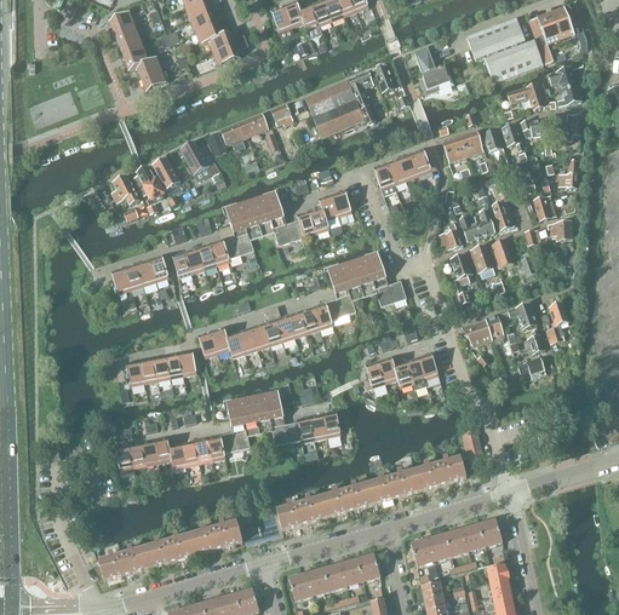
[(202,0),(187,6),(191,18),(215,10),(212,4),(219,0),(202,0)]
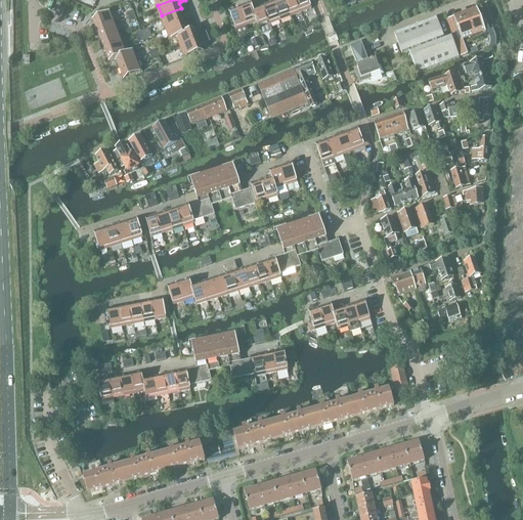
[(248,0),(240,3),(248,23),(257,18),(258,18),(253,6),(251,0),(248,0)]
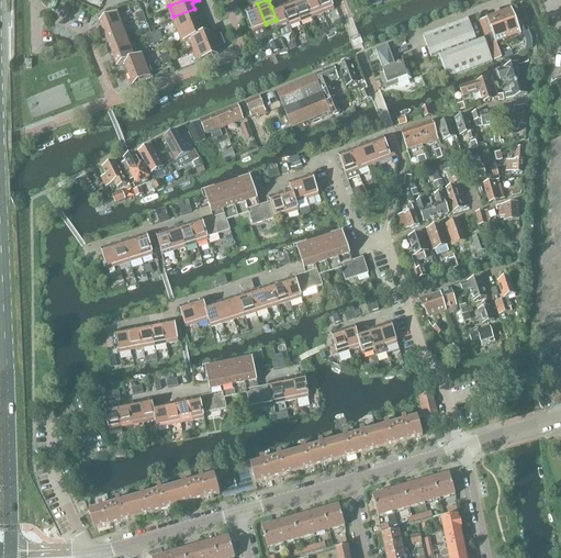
[(288,0),(282,2),(290,23),(301,19),(294,0),(288,0)]
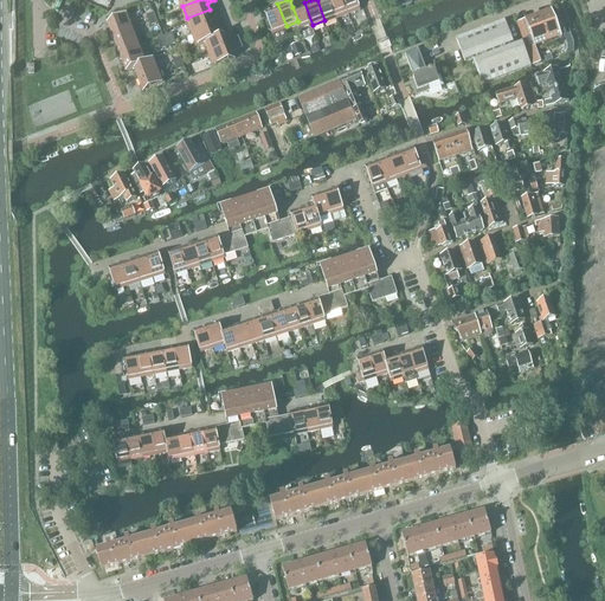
[(317,0),(324,20),(338,15),(330,0),(317,0)]
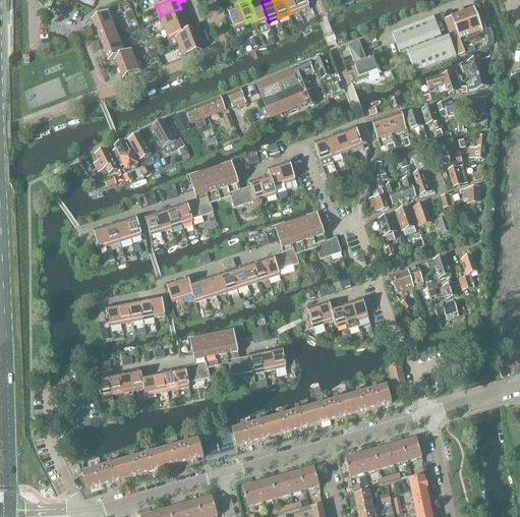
[(284,0),(290,13),(300,9),(296,0),(284,0)]
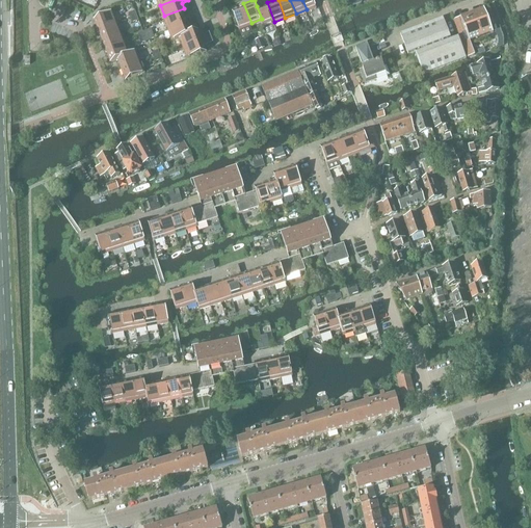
[(302,0),(307,9),(317,5),(315,0),(302,0)]
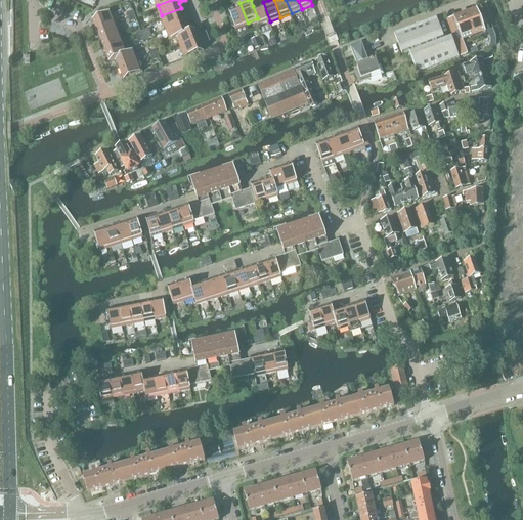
[(263,2),(253,6),(258,18),(257,18),(260,26),(270,22),(263,2)]
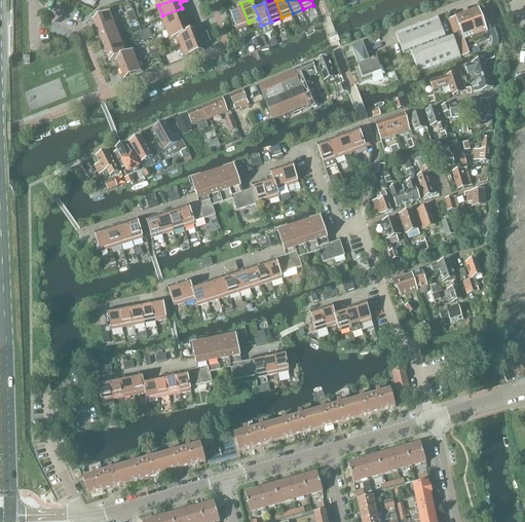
[(249,23),(240,3),(230,7),(237,27),(249,23)]
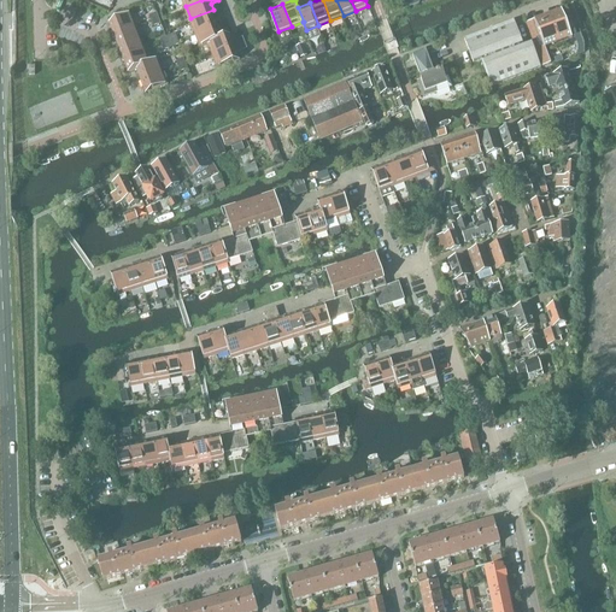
[(535,16),(527,18),(544,63),(552,59),(546,43),(573,33),(562,5),(535,16)]
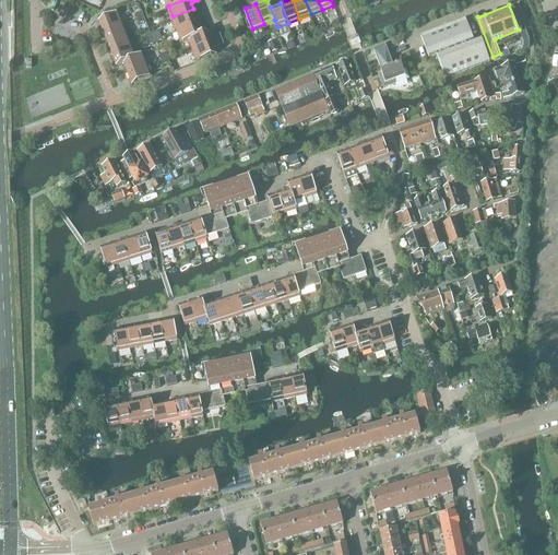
[(99,16),(104,28),(123,20),(119,9),(99,16)]
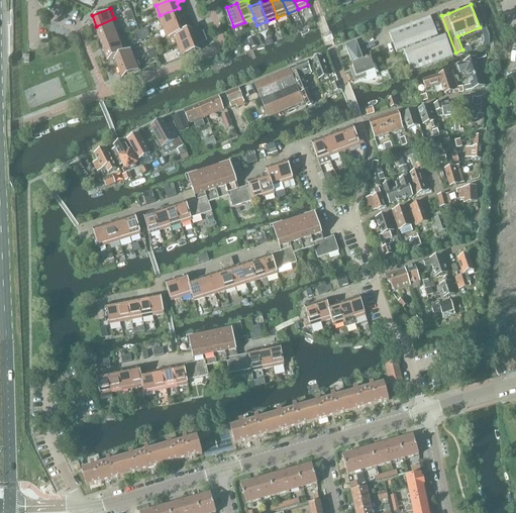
[(160,15),(164,26),(183,18),(179,8),(160,15)]
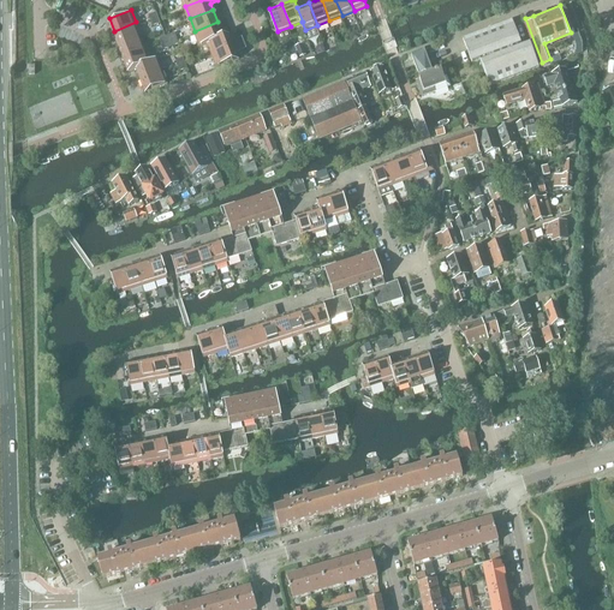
[(513,16),(464,34),(472,58),(482,54),(520,40),(522,39),(513,16)]
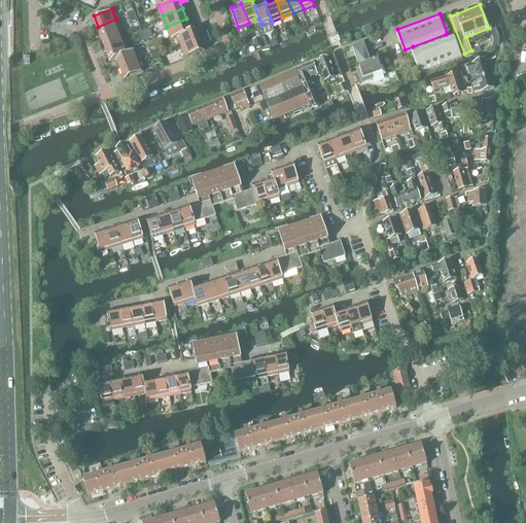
[(98,27),(102,37),(120,29),(116,19),(98,27)]
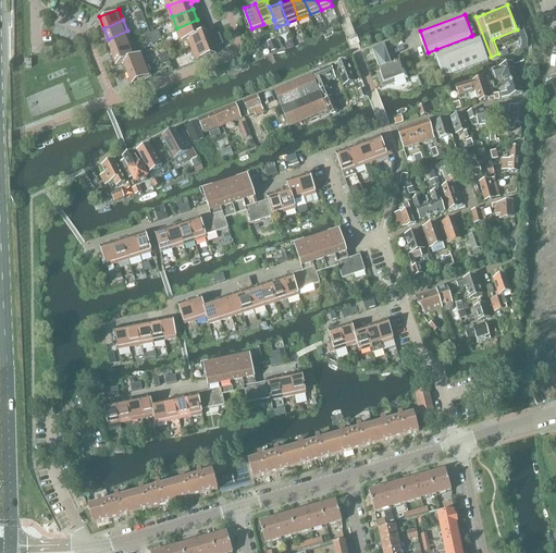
[(181,39),(188,36),(201,31),(200,31),(197,20),(176,28),(181,39)]
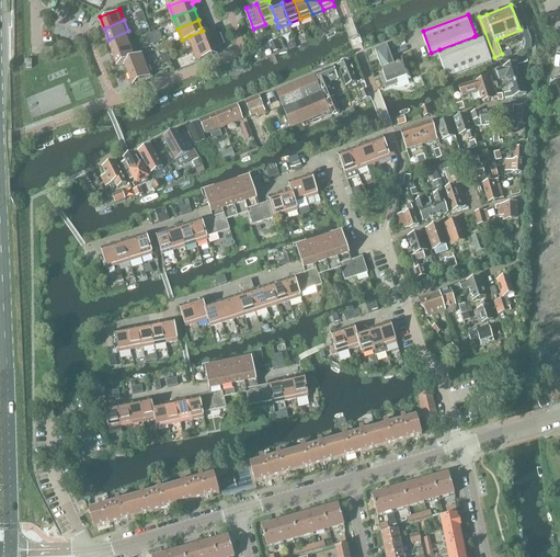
[(190,36),(194,47),(224,35),(221,31),(212,34),(209,27),(202,31),(203,31),(190,36)]
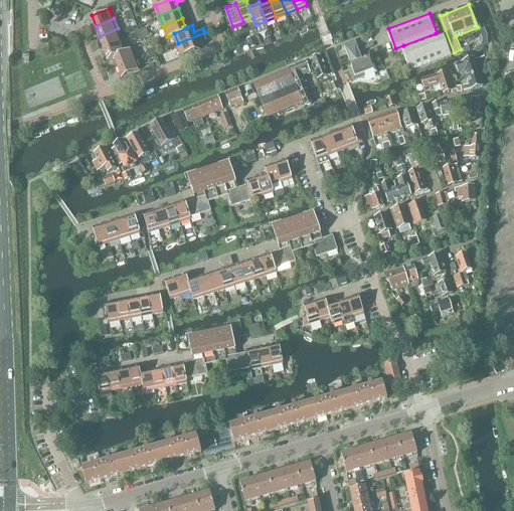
[(100,36),(104,46),(122,38),(118,28),(100,36)]
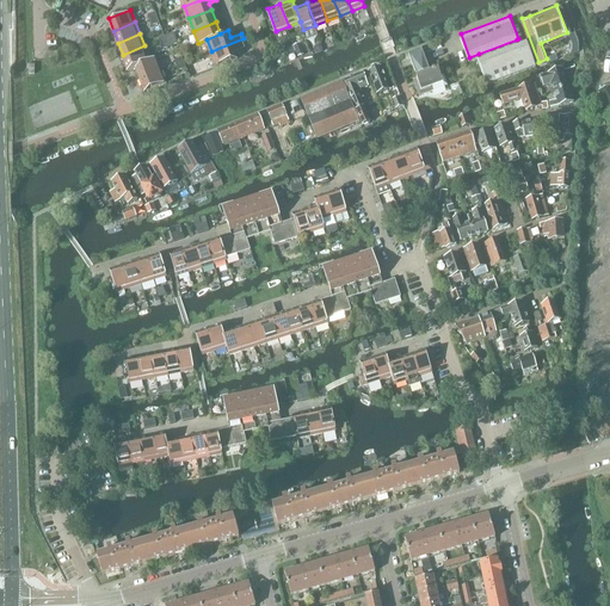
[(290,38),(284,39),(289,53),(293,50),(295,50),(290,37),(290,38)]
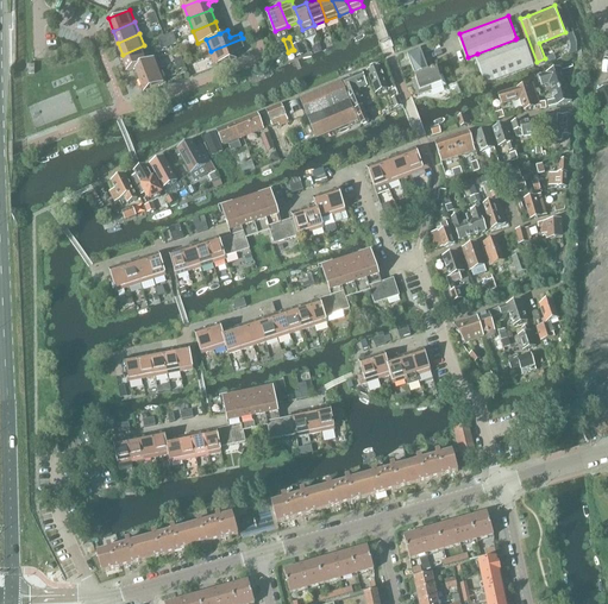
[(243,38),(211,51),(215,63),(237,55),(234,48),(245,44),(243,38)]
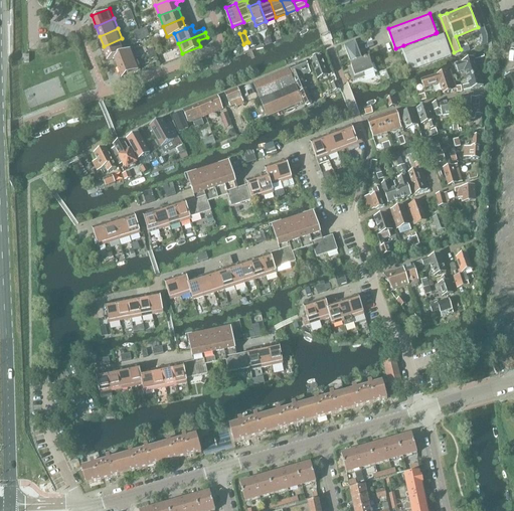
[(436,33),(403,45),(404,47),(403,47),(410,67),(452,52),(445,32),(436,35),(436,33)]
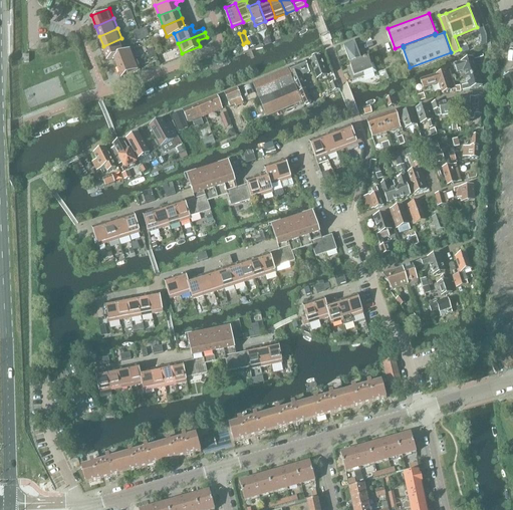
[(247,35),(251,44),(256,42),(253,33),(247,35)]
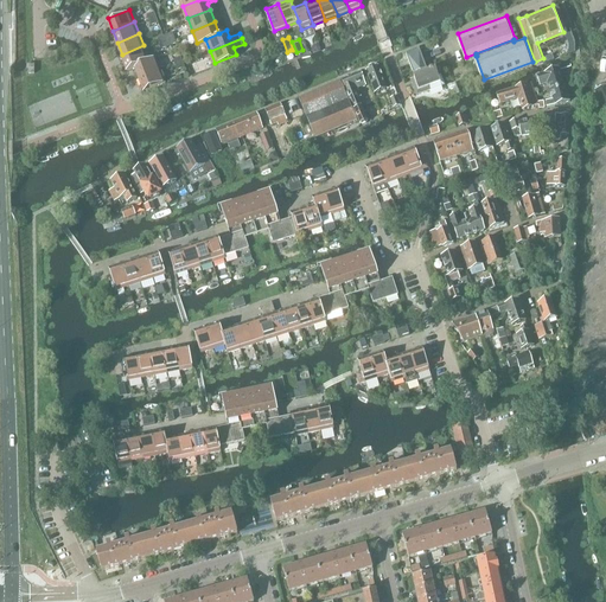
[(407,50),(414,70),(418,69),(420,72),(413,76),(419,91),(446,81),(440,65),(441,65),(441,64),(434,68),(434,66),(431,68),(431,69),(429,69),(420,44),(407,50)]
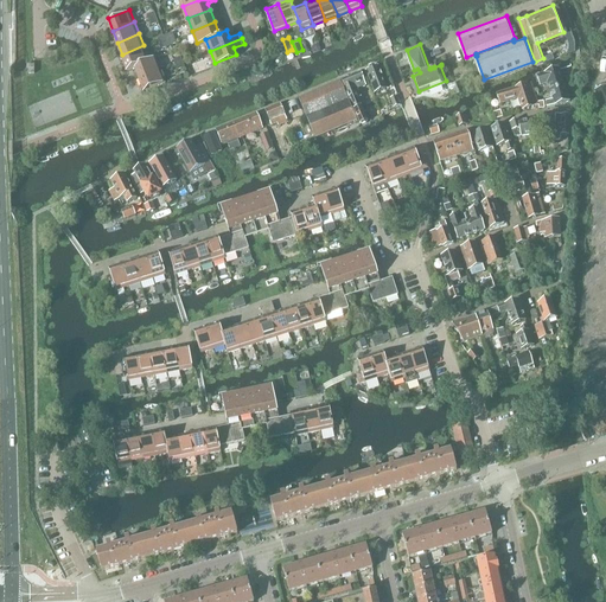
[(127,68),(135,64),(134,63),(148,58),(144,45),(122,55),(127,68)]
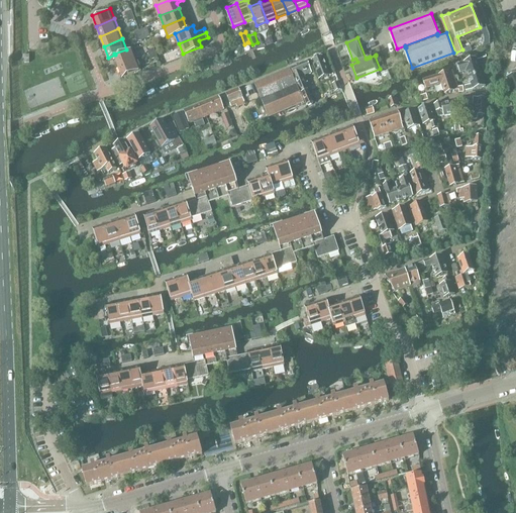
[(115,55),(119,65),(137,58),(133,46),(126,49),(114,54),(115,55)]
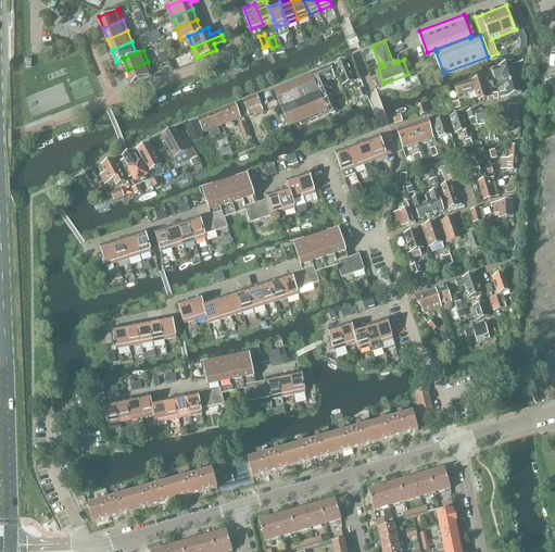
[(183,63),(179,54),(173,57),(176,65),(183,63)]
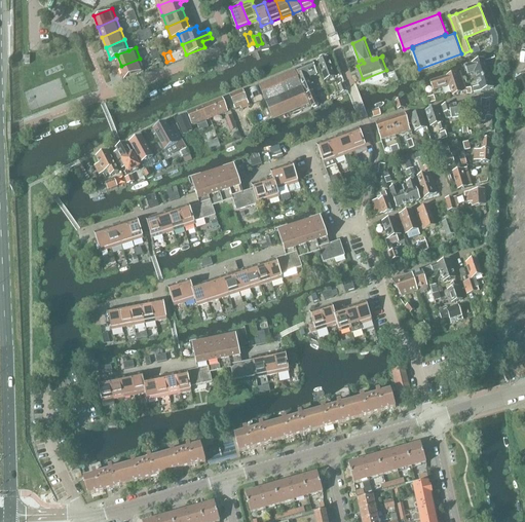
[(317,59),(325,78),(336,74),(329,54),(317,59)]
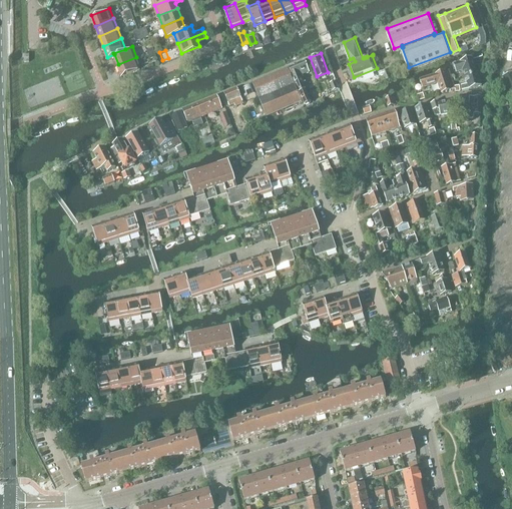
[(473,54),(454,60),(457,69),(463,67),(466,74),(478,70),(473,54)]
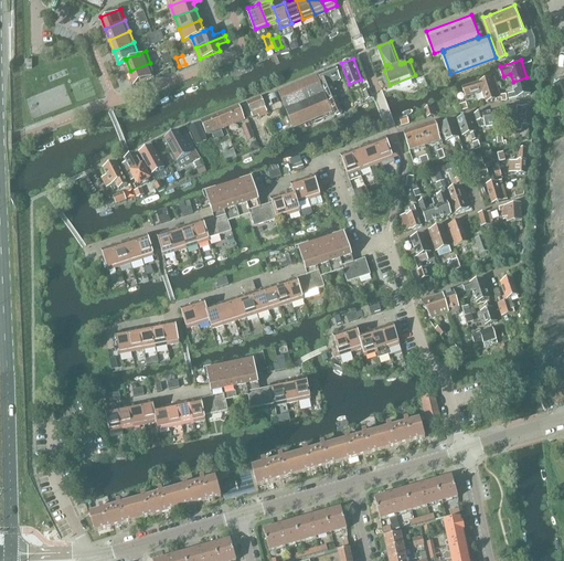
[(150,63),(130,71),(134,82),(155,74),(150,63)]
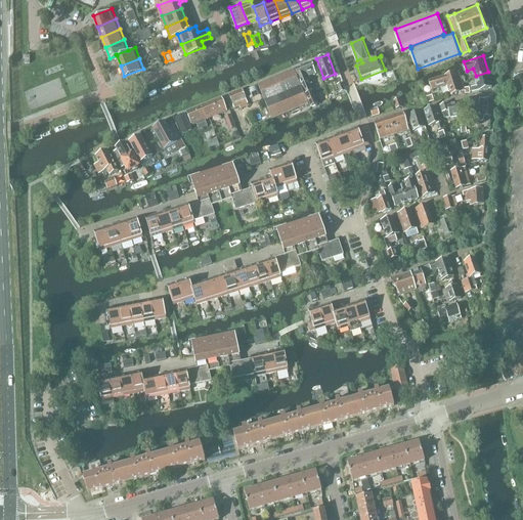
[(306,91),(312,89),(312,88),(307,75),(316,71),(312,59),(295,67),(306,91)]
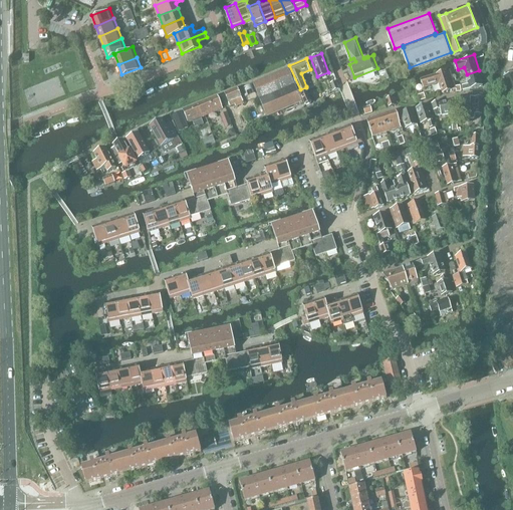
[(303,98),(289,65),(254,80),(256,85),(268,113),(303,98)]
